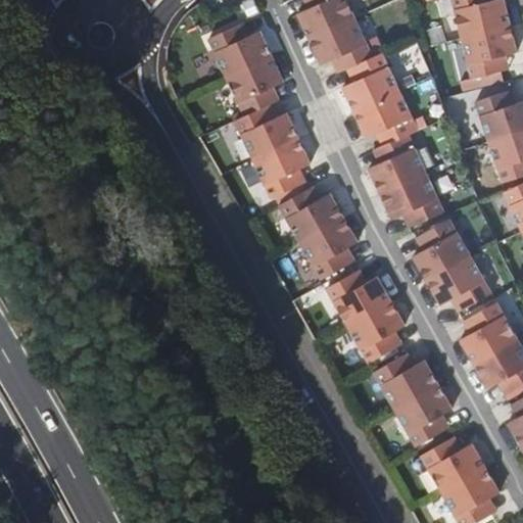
[(295,13),(307,42),(353,20),(343,0),(310,0),(313,5),(295,13)]
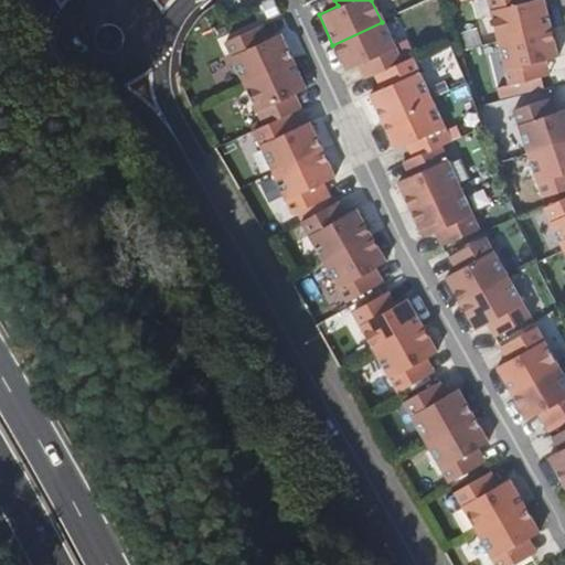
[(488,0),(498,36),(551,23),(545,0),(488,0)]
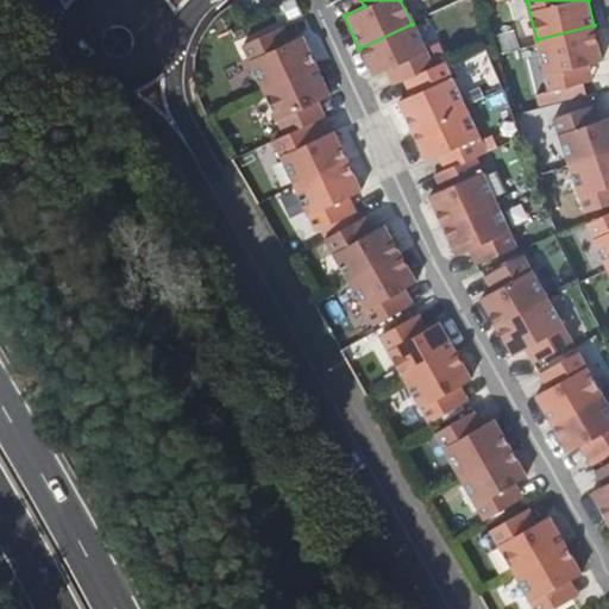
[(433,68),(412,24),(358,49),(371,76),(391,67),(400,83),(408,79),(433,68)]
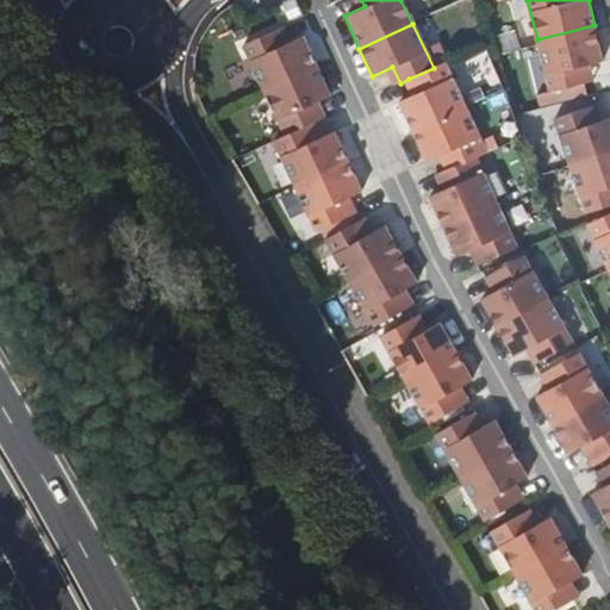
[(595,25),(537,39),(549,88),(586,79),(583,63),(603,57),(595,25)]
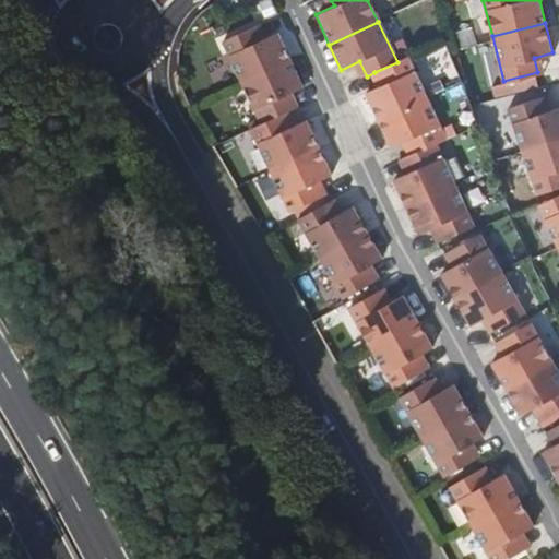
[(241,80),(289,58),(276,32),(259,39),(253,25),(223,38),(241,80)]
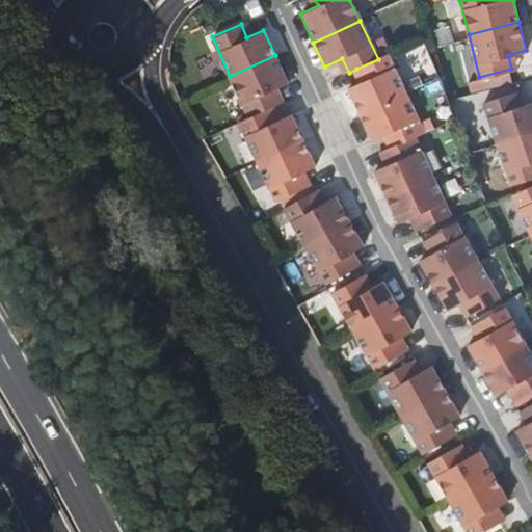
[(439,61),(460,55),(456,42),(435,48),(439,61)]
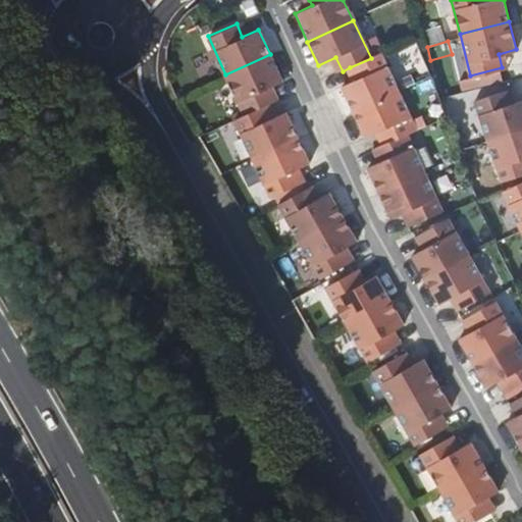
[(242,112),(261,104),(272,99),(266,86),(281,79),(270,54),(225,74),(242,112)]
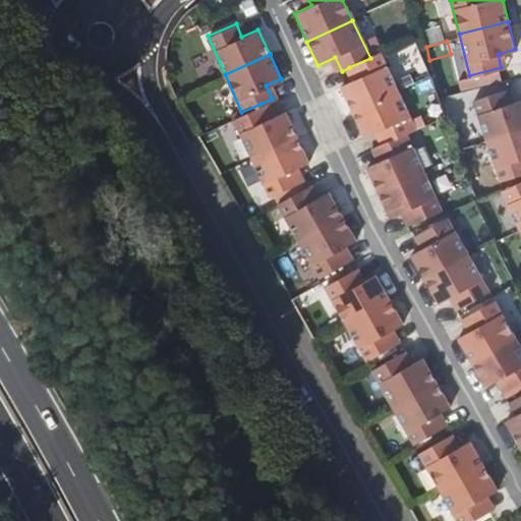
[(340,87),(352,113),(398,93),(380,54),(370,58),(349,67),(355,79),(340,87)]
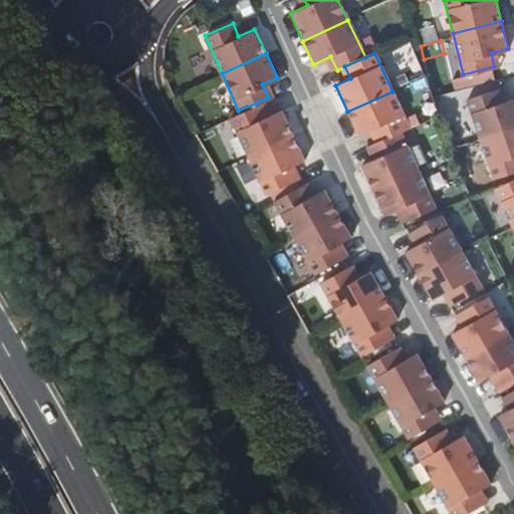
[(467,97),(481,137),(513,124),(513,96),(502,100),(498,88),(467,97)]
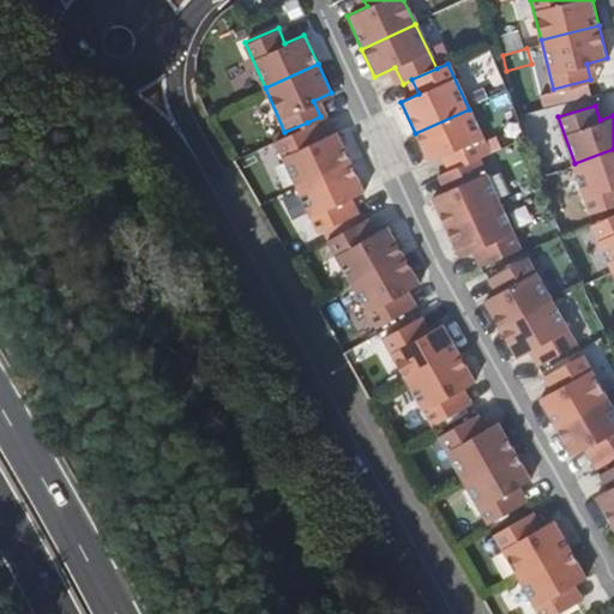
[(455,170),(479,160),(491,155),(469,109),(415,133),(428,163),(447,155),(455,170)]
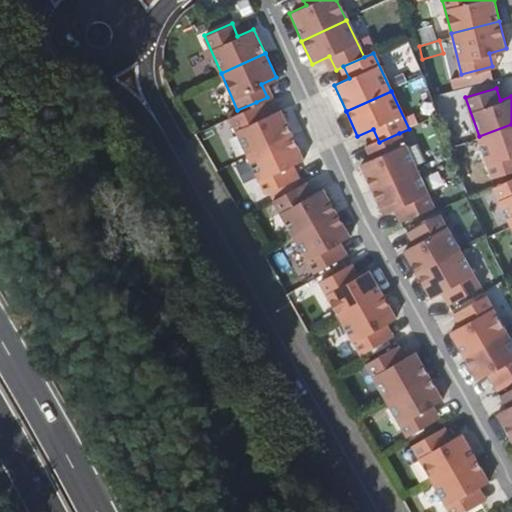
[(228,115),(248,156),(292,136),(279,111),(263,118),(256,102),(237,110),(228,115)]
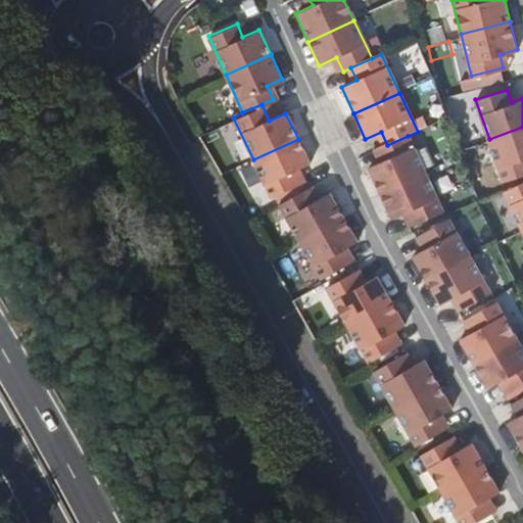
[(522,127),(489,139),(504,180),(522,174),(522,127)]
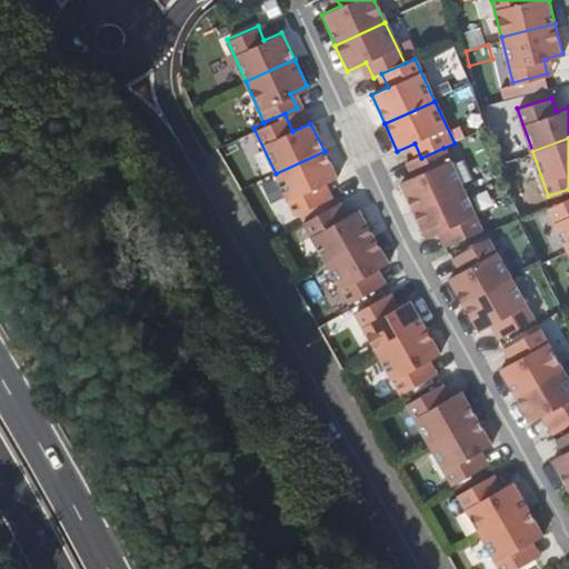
[(400,183),(413,211),(462,188),(443,148),(421,158),(410,162),(417,176),(400,183)]
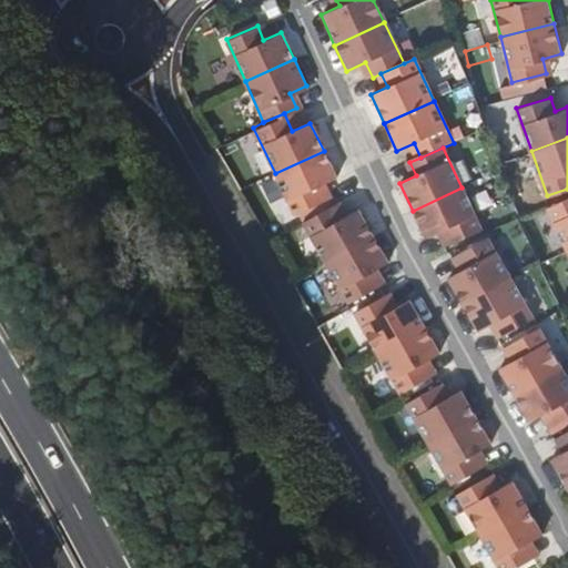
[(324,151),(275,173),(295,214),(325,200),(320,186),(336,178),(324,151)]
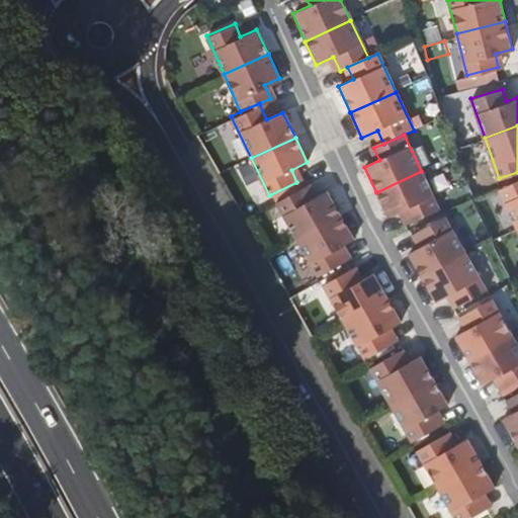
[(421,171),(376,192),(389,218),(404,210),(410,224),(439,208),(421,171)]
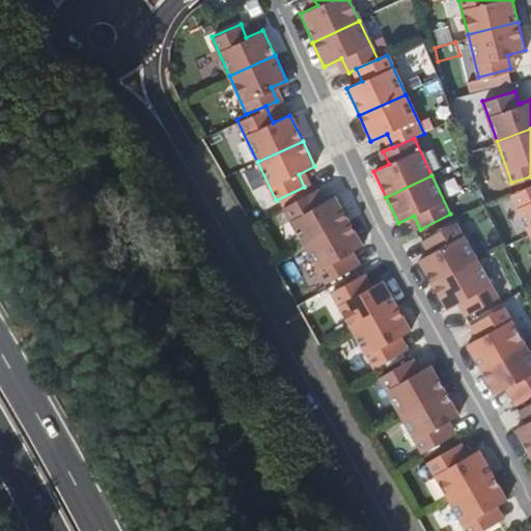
[(530,231),(530,230),(530,184),(513,192),(530,231)]
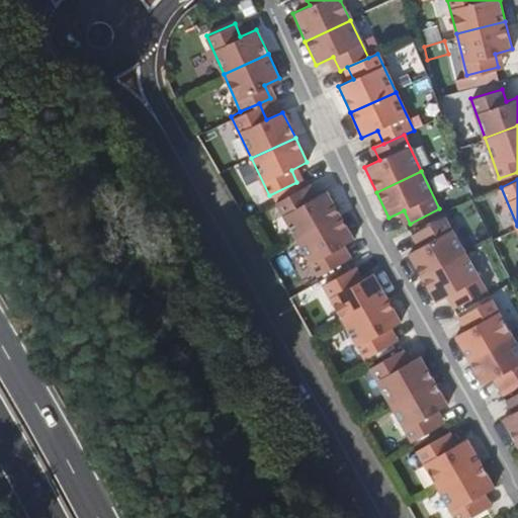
[(297,241),(340,217),(326,192),(312,199),(305,188),(276,204),(297,241)]
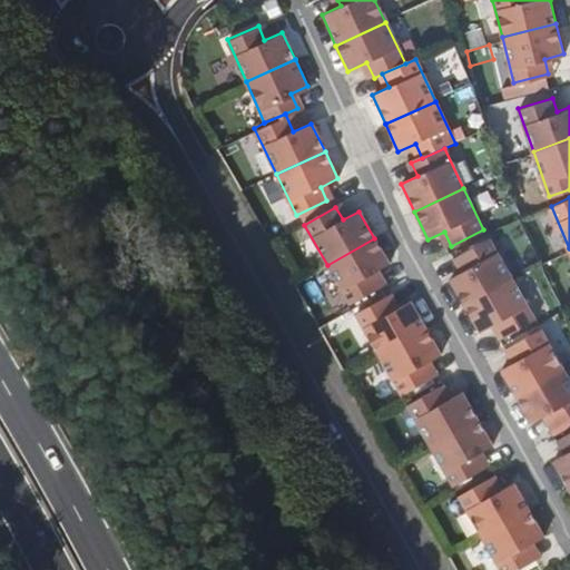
[(390,266),(374,238),(327,265),(350,304),(381,286),(374,275),(390,266)]
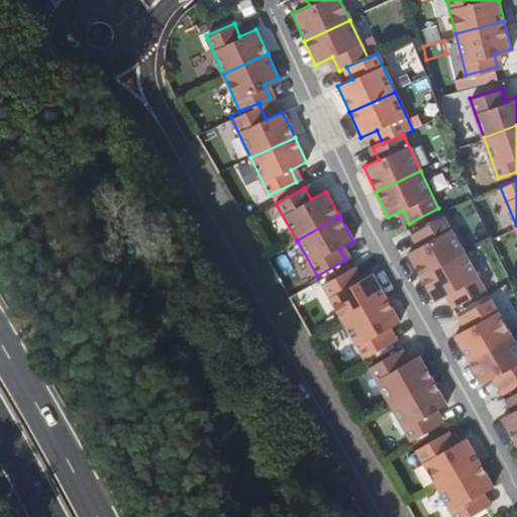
[(407,254),(421,278),(464,252),(442,216),(415,232),(423,245),(407,254)]
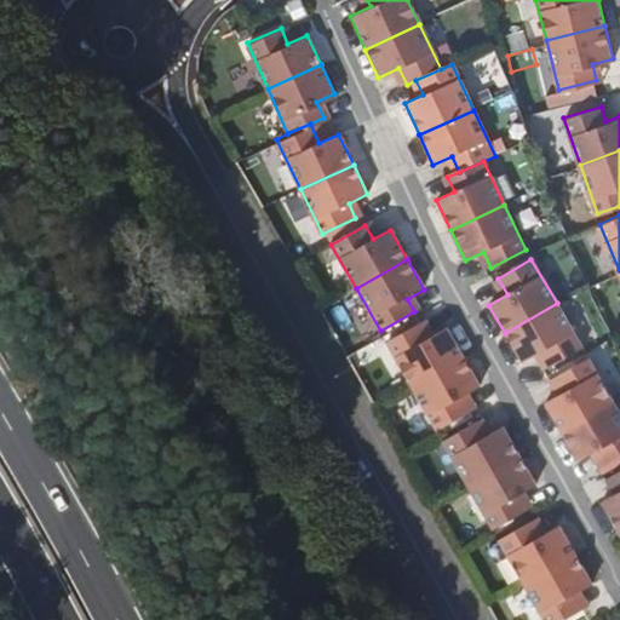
[(557,303),(505,333),(522,362),(540,351),(549,366),(583,346),(557,303)]
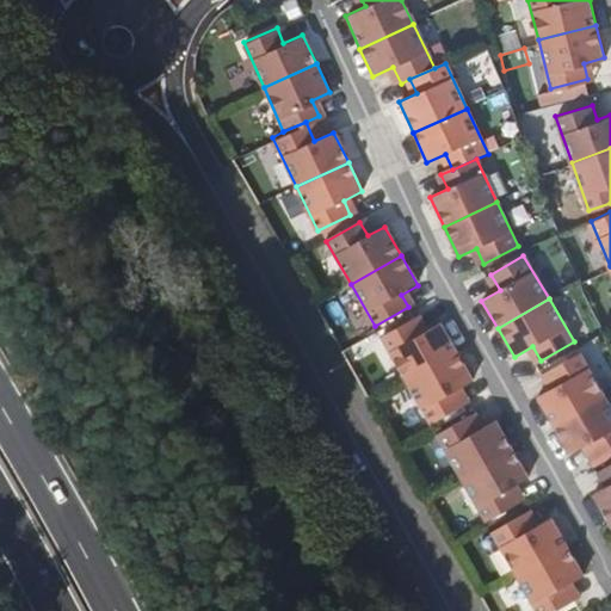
[(381,337),(406,381),(456,352),(440,325),(423,333),(413,318),(381,337)]
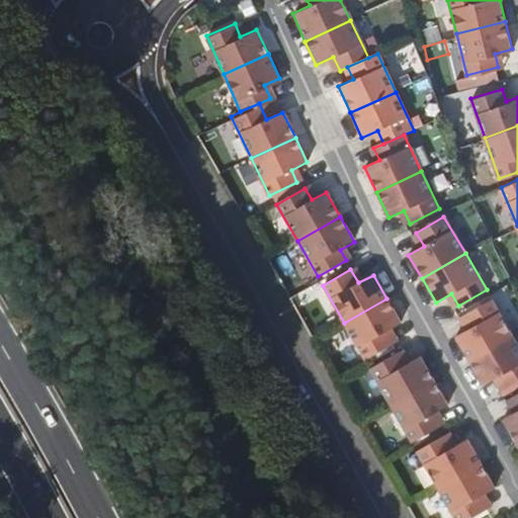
[(401,324),(386,298),(344,323),(365,360),(394,344),(386,332),(401,324)]
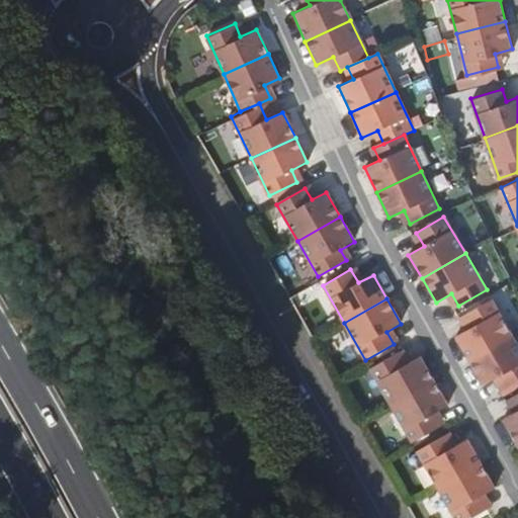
[(455,336),(469,360),(513,336),(491,299),(463,315),(471,327),(455,336)]
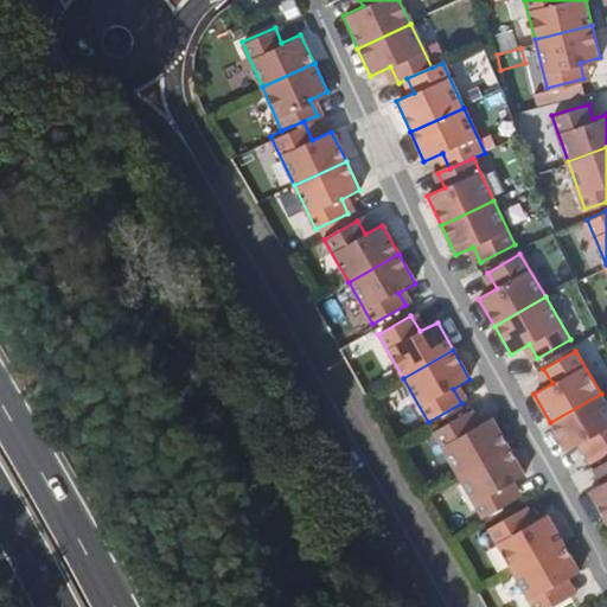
[(606,447),(606,404),(601,394),(550,422),(567,451),(586,441),(594,455),(606,447)]
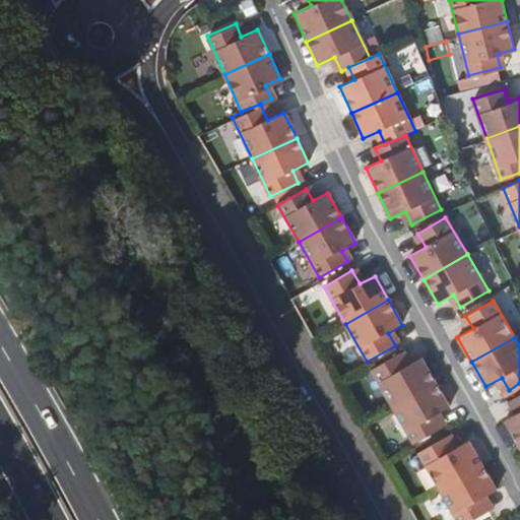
[(392,406),(436,382),(421,358),(406,366),(399,354),(372,370),(392,406)]
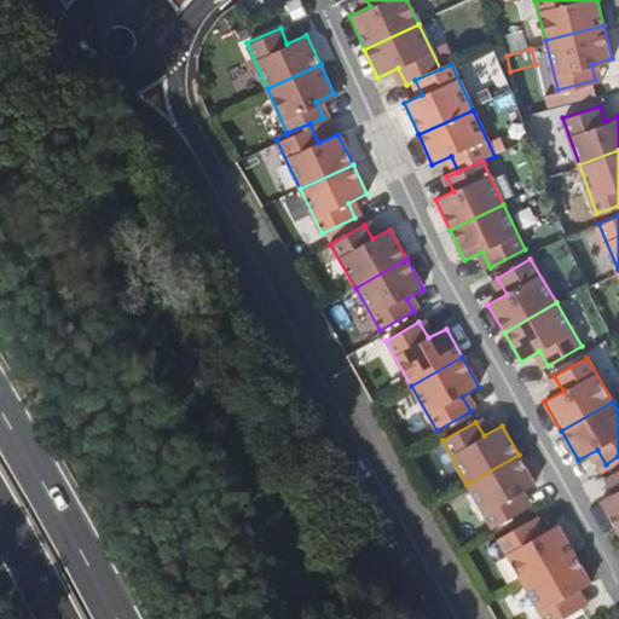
[(536,484),(519,455),(467,484),(492,528),(526,509),(518,495),(536,484)]
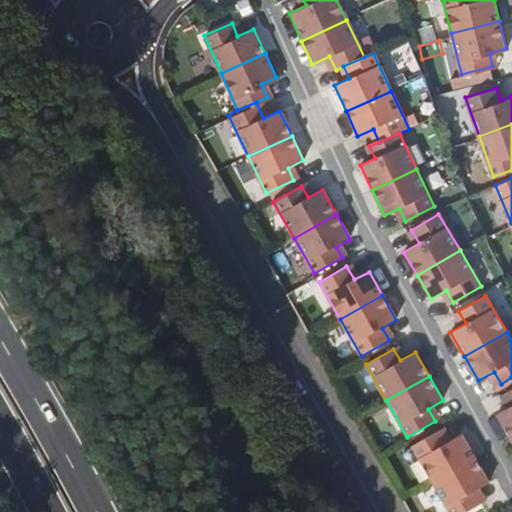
[(511,437),(511,436),(511,389),(505,393),(511,404),(498,413),(511,437)]
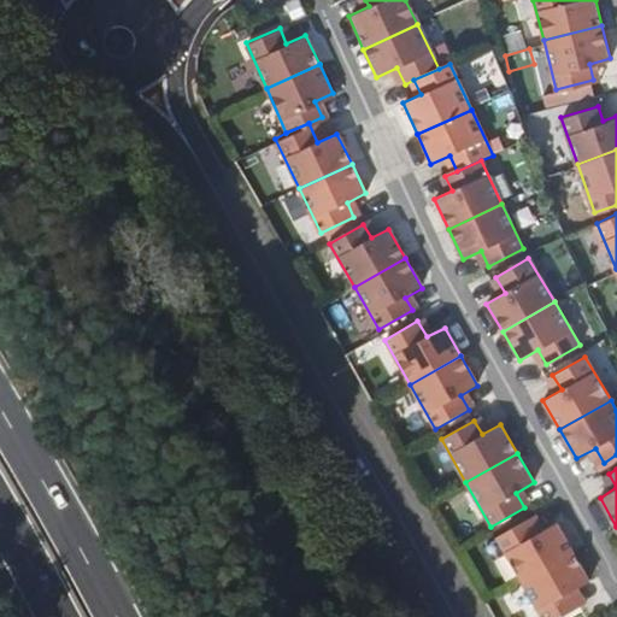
[(521,581),(573,551),(557,523),(539,533),(530,518),(495,536),(521,581)]
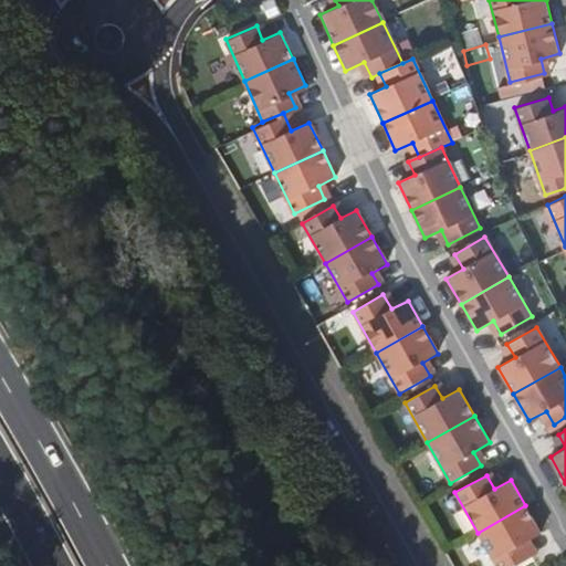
[(542,533),(525,505),(478,533),(496,565),(513,565),(533,555),(525,542),(542,533)]
